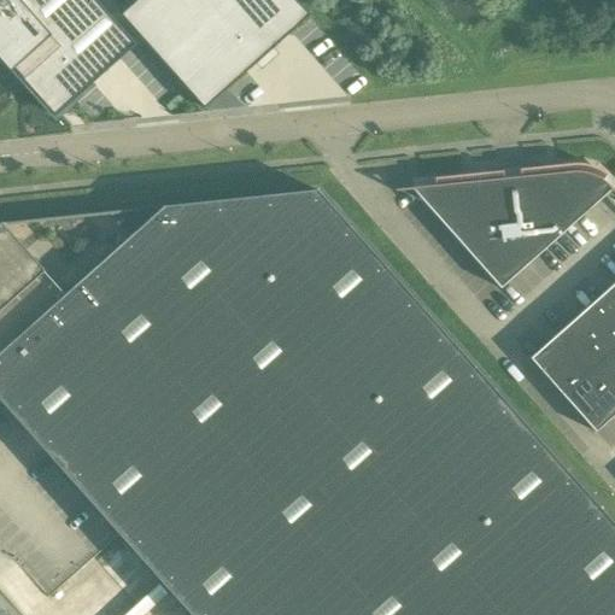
[(0,0),(0,51),(57,115),(138,42),(99,0),(0,0)]
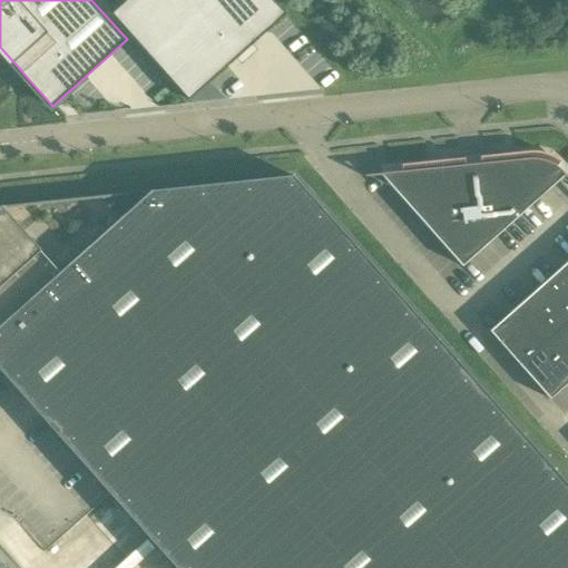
[(126,0),(109,15),(187,101),(287,12),(274,0),(126,0)]
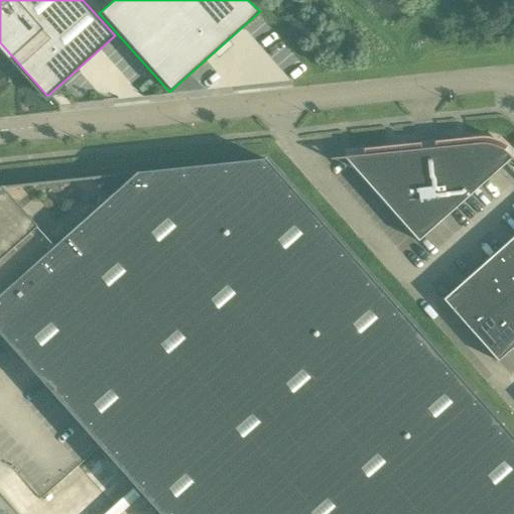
[(130,90),(118,60),(108,65),(111,71),(98,76),(108,99),(130,90)]
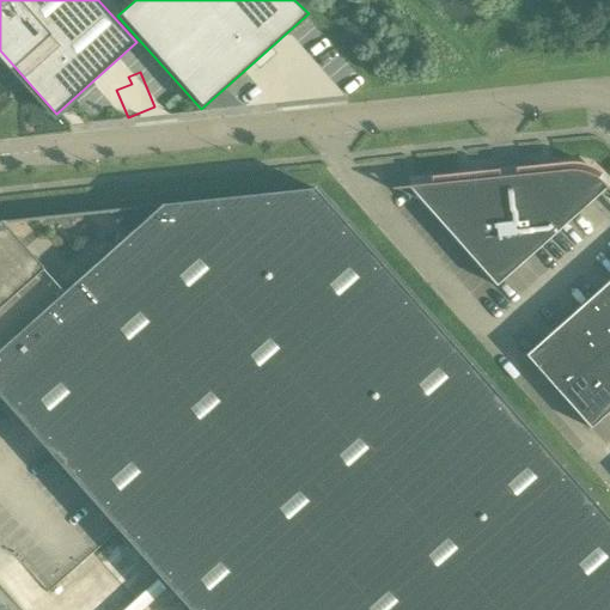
[(573,159),(569,159),(517,164),(517,172),(500,174),(500,166),(432,174),(433,181),(409,183),(498,282),(609,184),(599,175),(603,169),(601,166),(597,165),(593,163),(589,162),(585,160),(581,159),(577,159),(573,159)]
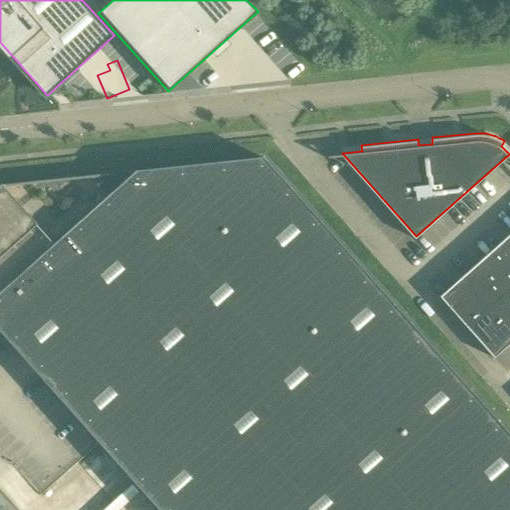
[(159,509),(509,509),(509,434),(263,156),(135,170),(108,194),(93,176),(115,174),(115,172),(2,184),(0,185),(0,330),(99,442),(159,509)]
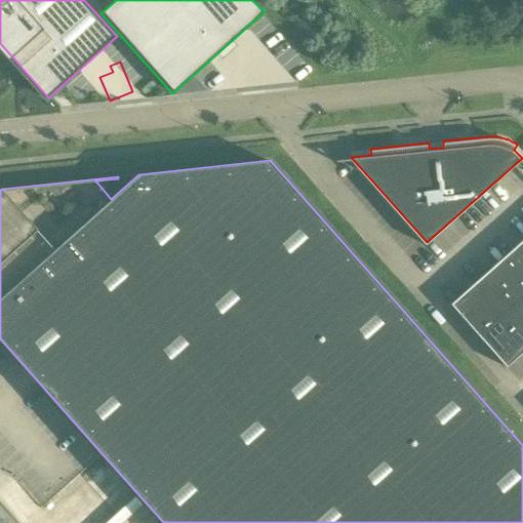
[(522,240),(498,260),(522,287),(522,240)]
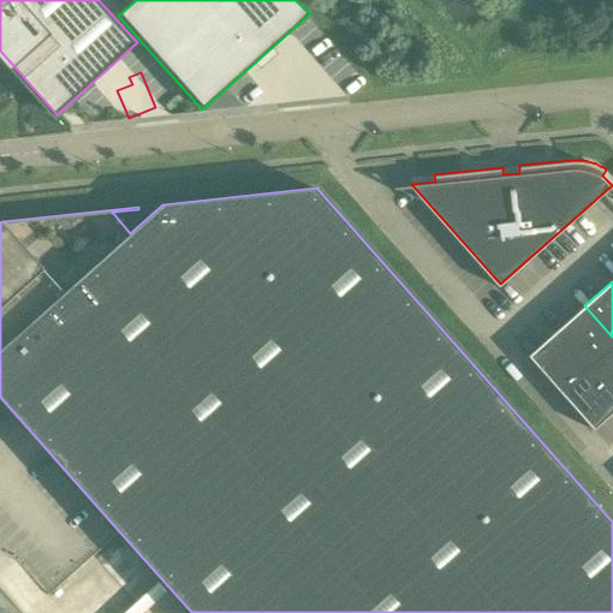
[(612,337),(584,305),(558,329),(590,365),(612,345),(612,337)]
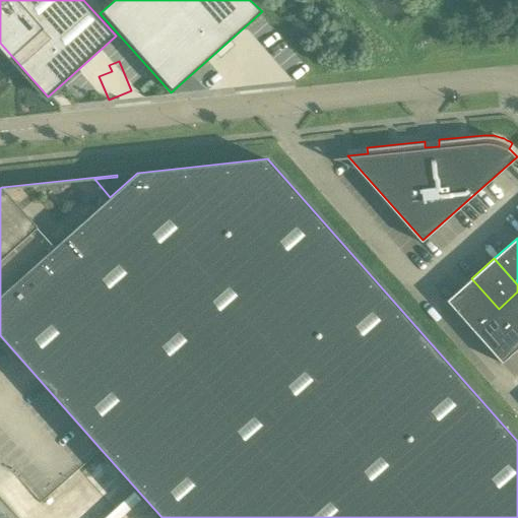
[(499,309),(471,278),(448,299),(475,330),(499,309)]
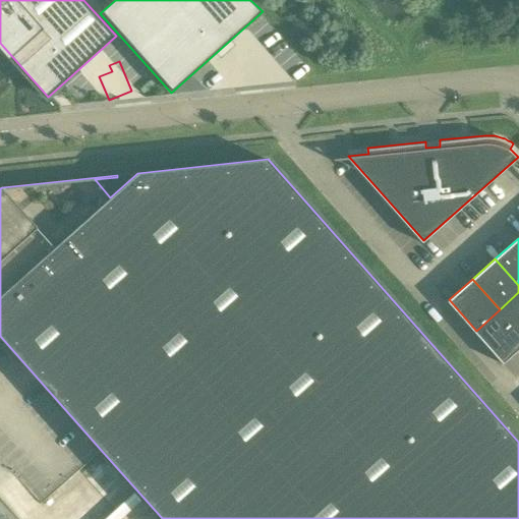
[(518,292),(500,309),(518,332),(518,292)]
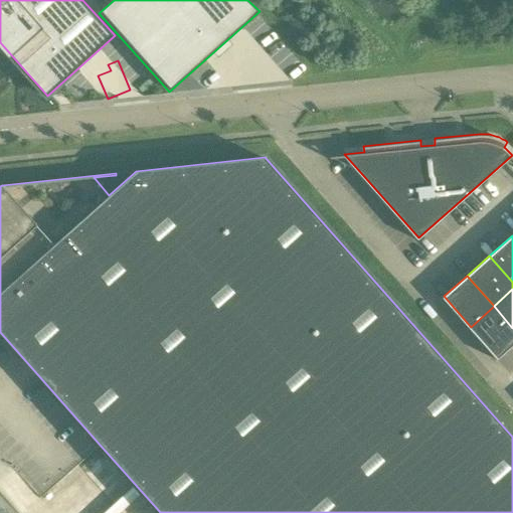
[(512,328),(494,306),(471,327),(498,357),(512,344),(512,328)]
